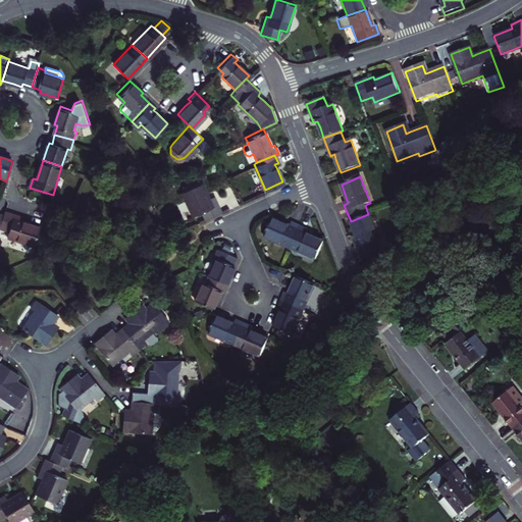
[(215,213),(221,210),(213,194),(209,196),(202,181),(199,183),(197,177),(180,186),(184,191),(181,191),(193,214),(202,210),(206,217),(215,213)]
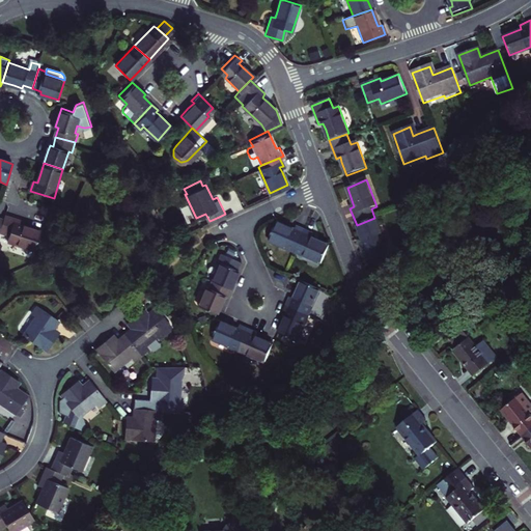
[(19,220),(7,216),(6,221),(2,233),(12,236),(10,243),(37,251),(43,231),(25,226),(27,222),(19,220)]
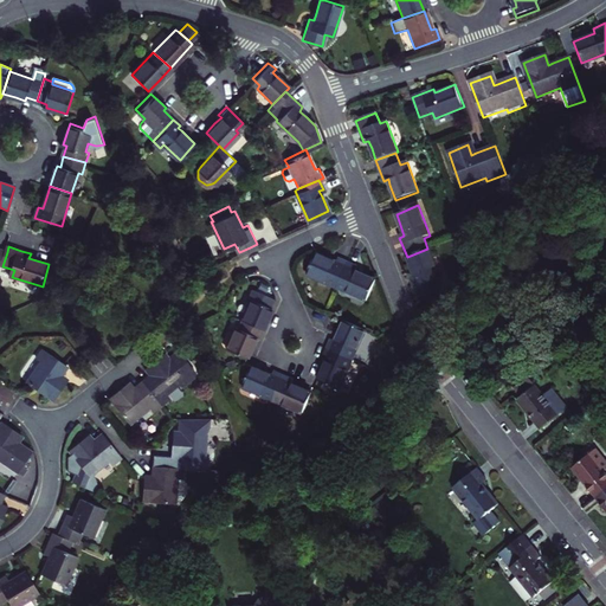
[(427,249),(407,257),(413,271),(416,278),(412,279),(420,302),(439,294),(436,282),(442,279),(430,247),(427,249)]
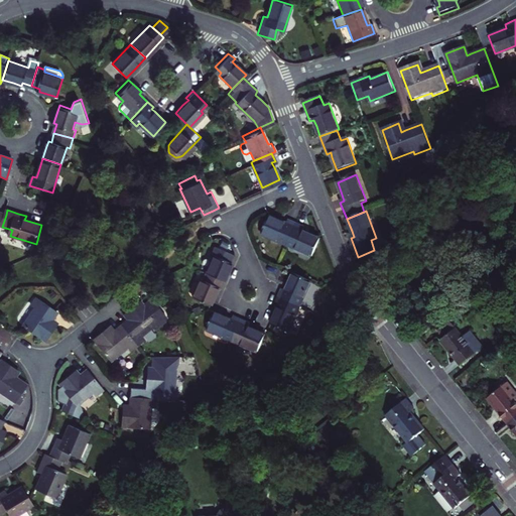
[(285,240),(294,220),(286,216),(284,220),(268,213),(260,229),(269,233),(285,240)]
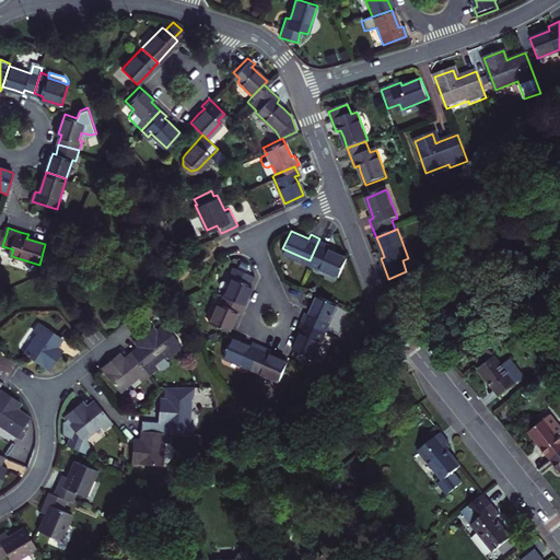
[(319,238),(310,260),(337,272),(346,254),(335,248),(326,245),(327,242),(319,238)]
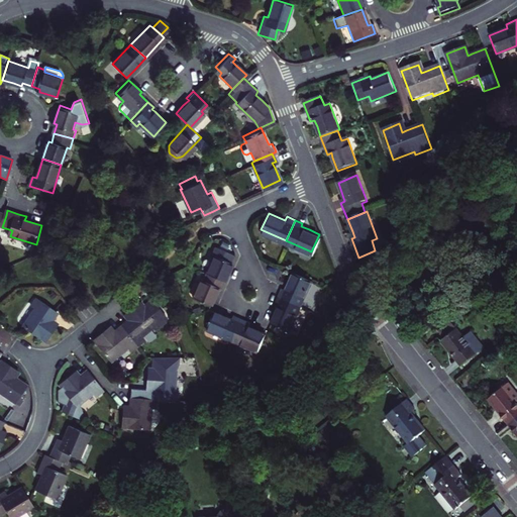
[(214,253),(206,270),(224,279),(228,270),(232,261),(229,261),(232,252),(215,244),(211,252),(214,253)]
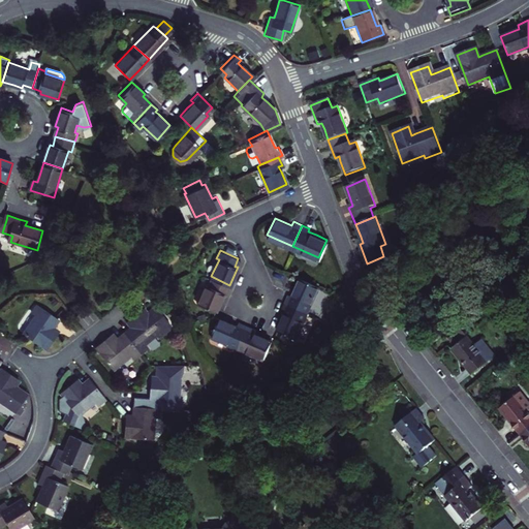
[(291,291),(288,290),(285,299),(306,309),(317,283),(299,275),(294,286),(291,291)]
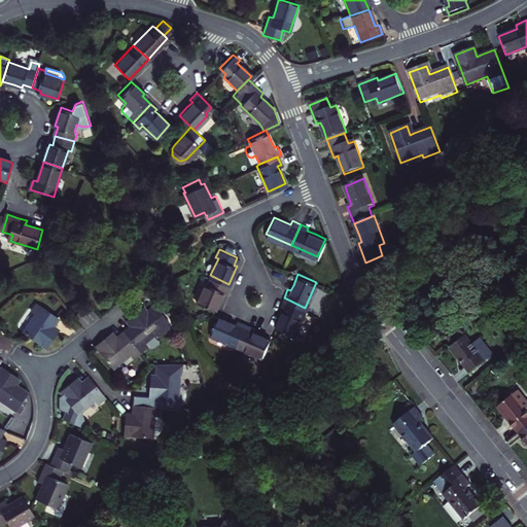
[(221,290),(224,292),(229,284),(210,275),(207,283),(203,282),(196,299),(214,307),(221,292),(221,290)]
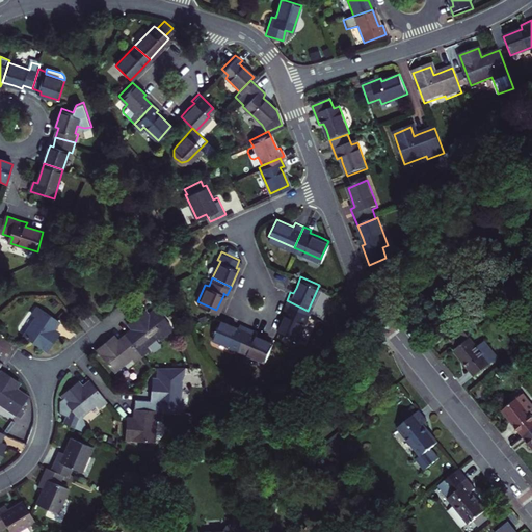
[(287,300),(283,310),(286,311),(284,318),(280,328),(297,336),(308,311),(287,300)]
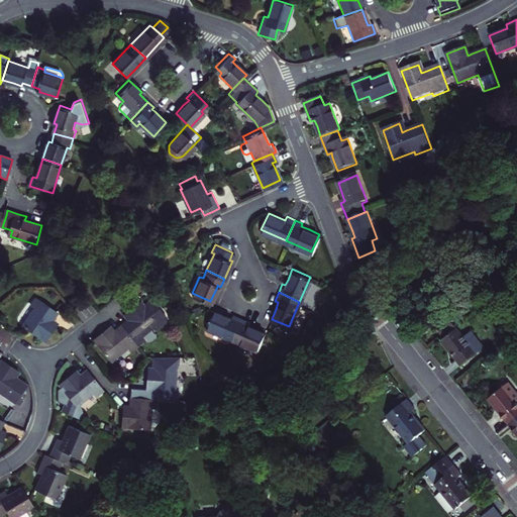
[(21,326),(43,340),(52,330),(55,326),(48,323),(55,314),(33,299),(28,307),(32,310),(21,326)]
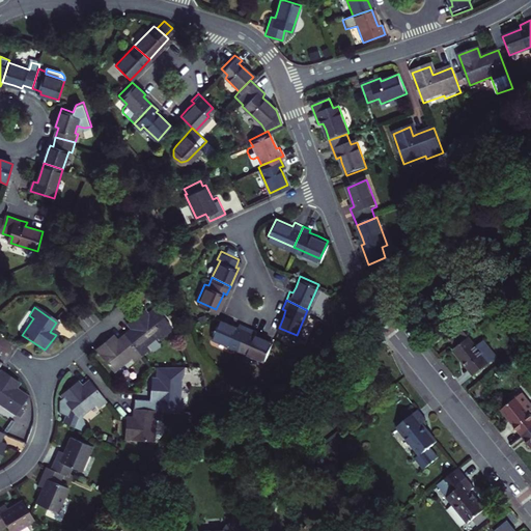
[(121,334),(139,355),(145,350),(142,345),(157,333),(142,316),(138,311),(131,318),(126,322),(130,327),(126,331),(121,334)]
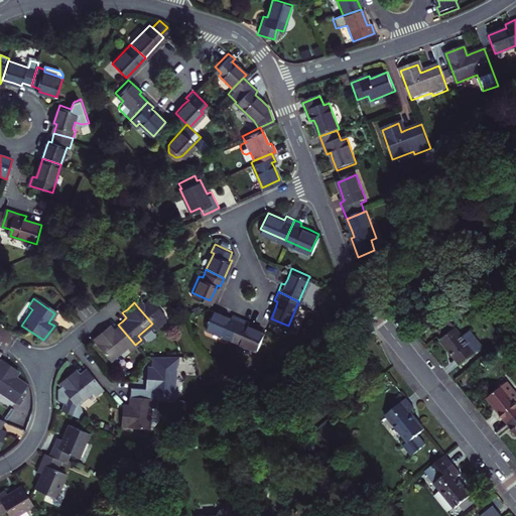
[(157,319),(144,303),(138,307),(152,324),(157,319)]
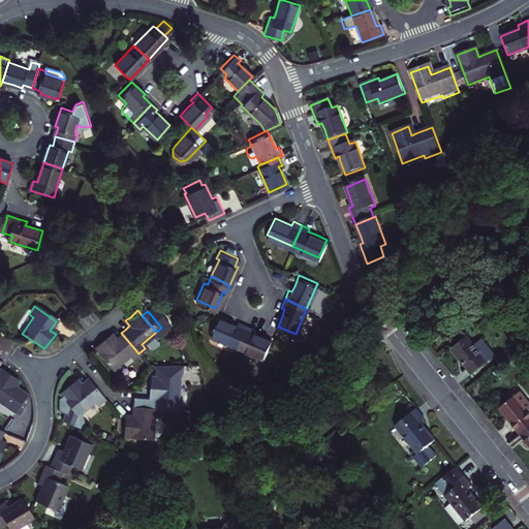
[(238,348),(247,323),(239,320),(238,324),(231,321),(220,317),(212,337),(238,348)]
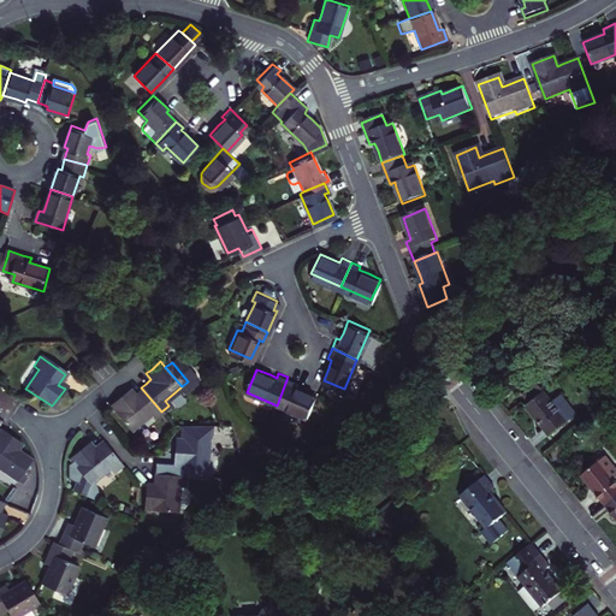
[(288,377),(277,406),(306,419),(317,394),(303,388),(297,385),(298,381),(288,377)]
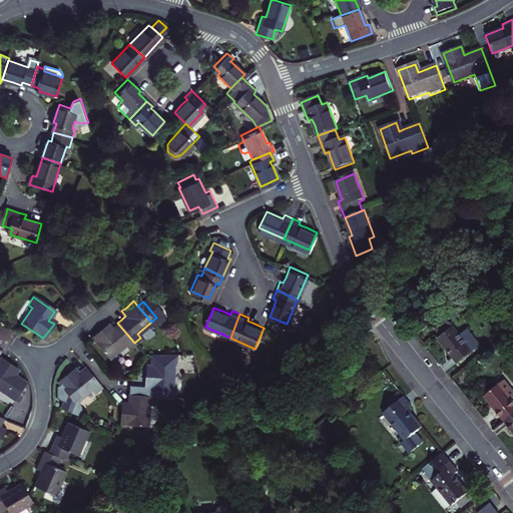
[(448,322),(438,331),(442,338),(438,342),(448,354),(457,367),(473,354),(467,346),(475,339),(469,332),(461,338),(448,322)]
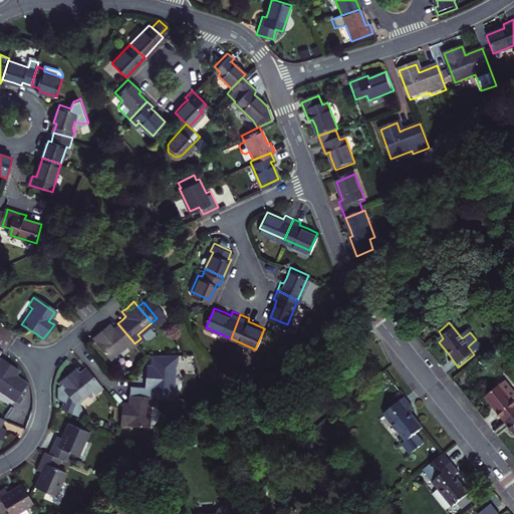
[(104,326),(92,336),(109,356),(122,346),(126,350),(135,343),(117,323),(110,329),(108,331),(104,326)]
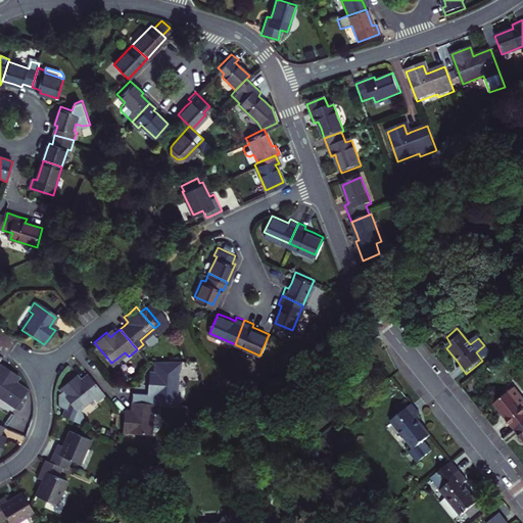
[(148,402),(155,402),(177,405),(177,394),(174,394),(174,373),(176,367),(176,360),(148,360),(148,371),(143,370),(143,382),(142,393),(149,393),(148,402)]
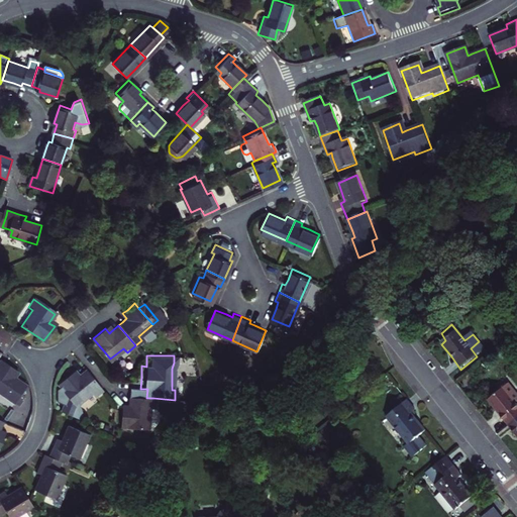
[(0,395),(15,405),(27,389),(20,384),(16,381),(20,377),(2,363),(0,365),(0,395)]
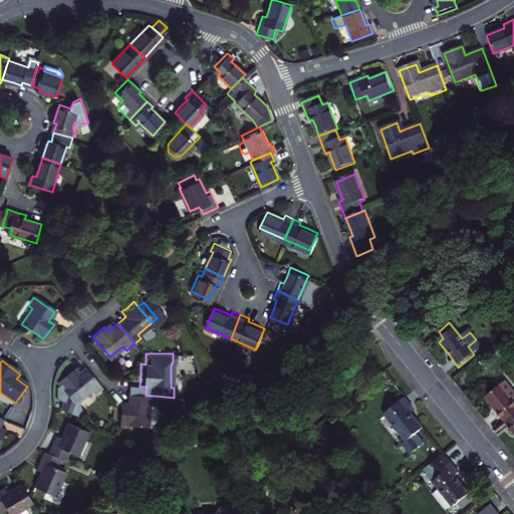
[(93,393),(101,388),(85,367),(75,375),(71,370),(61,378),(57,382),(59,384),(55,388),(56,400),(63,402),(61,409),(71,413),(76,402),(91,391),(93,393)]
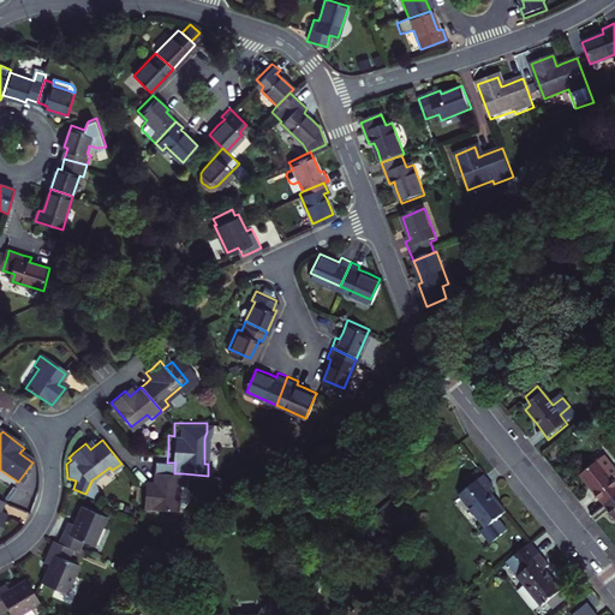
[(592,490),(604,507),(614,497),(614,460),(609,454),(581,477),(592,490)]
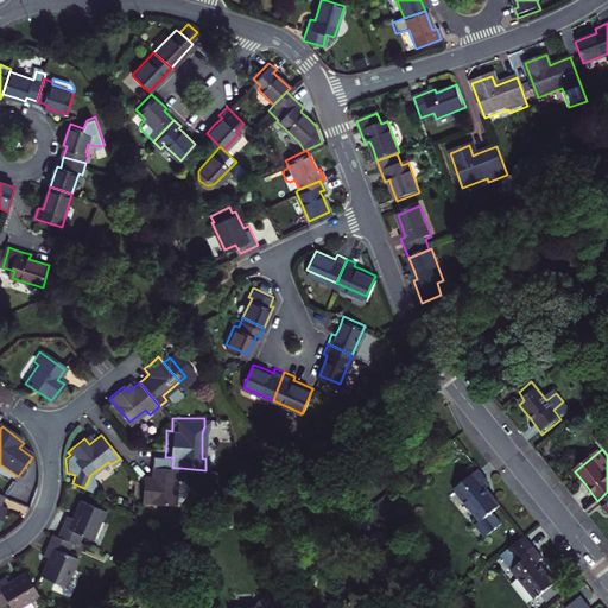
[(457,451),(450,457),(455,463),(460,460),(456,455),(458,454),(457,451)]
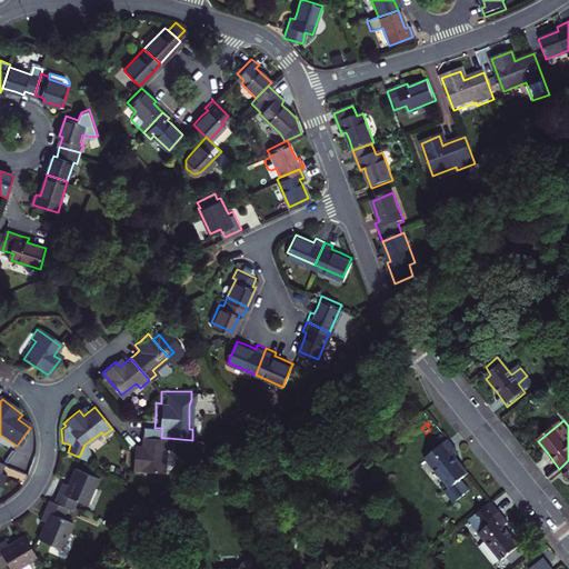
[(141,437),(161,438),(162,428),(155,428),(141,427),(141,437)]
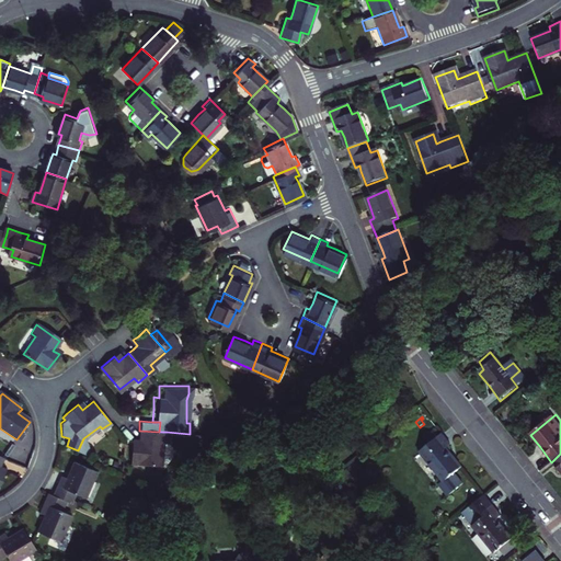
[(139,438),(138,438),(137,444),(132,443),(132,448),(130,464),(161,464),(161,442),(167,442),(167,432),(159,432),(139,431),(139,438)]
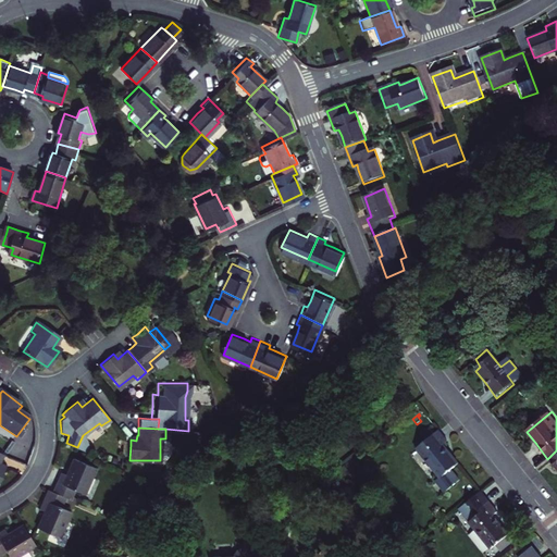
[(428,441),(418,448),(441,478),(436,481),(446,493),(460,482),(452,470),(459,465),(448,449),(444,445),(448,441),(440,431),(435,434),(430,428),(422,434),(428,441)]
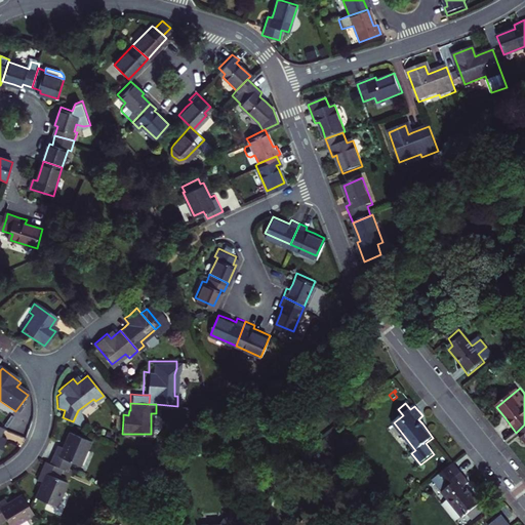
[(84,413),(78,410),(73,421),(79,425),(84,413)]
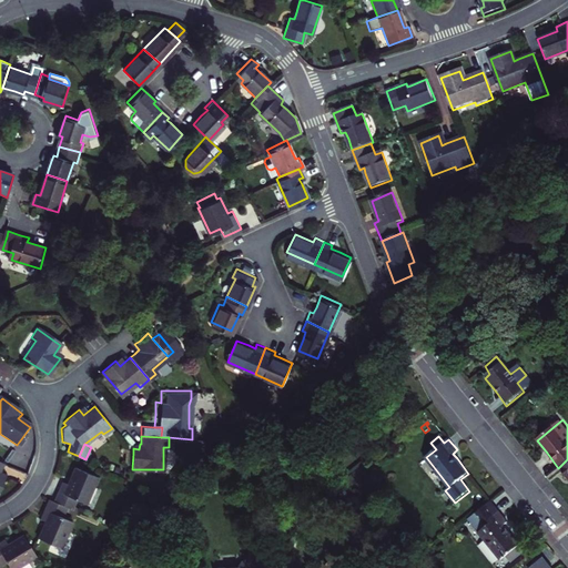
[(172,453),(169,447),(163,447),(163,469),(166,469),(171,464),(172,453)]
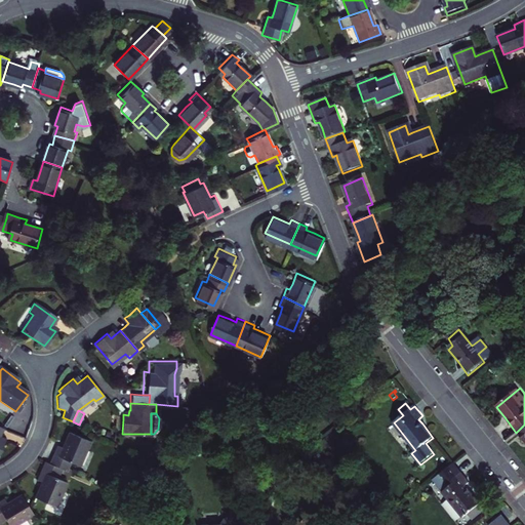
[(524,425),(516,433),(524,443),(524,425)]
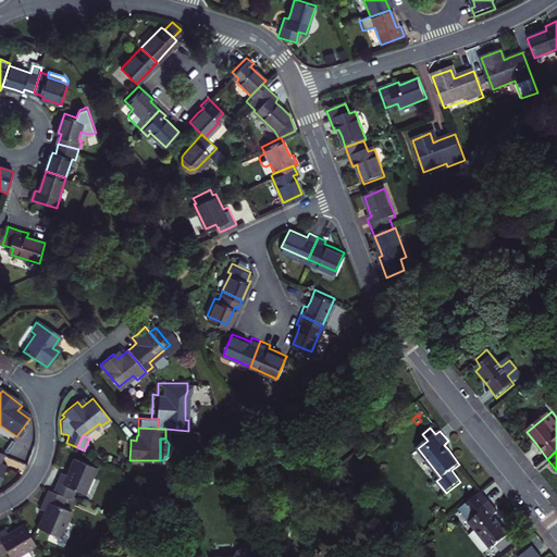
[(64,497),(67,498),(73,489),(83,493),(94,467),(72,458),(65,473),(60,471),(58,477),(51,491),(64,497)]
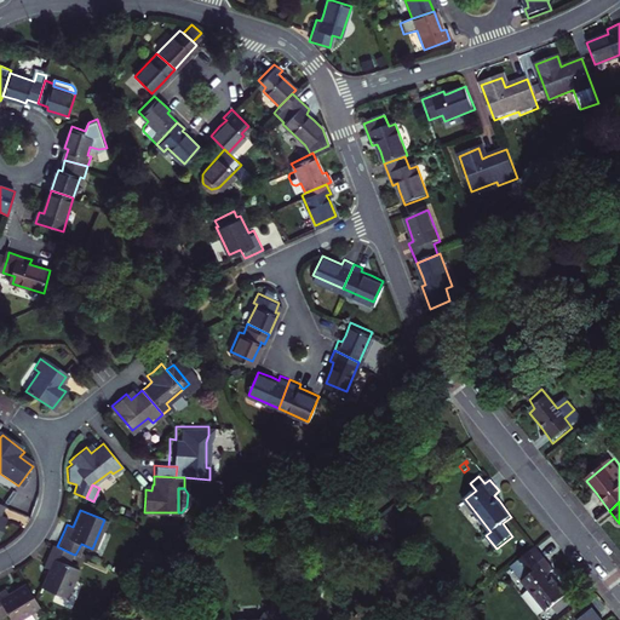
[(57,546),(51,544),(45,560),(42,566),(49,568),(41,586),(65,596),(78,568),(67,563),(72,554),(57,546)]
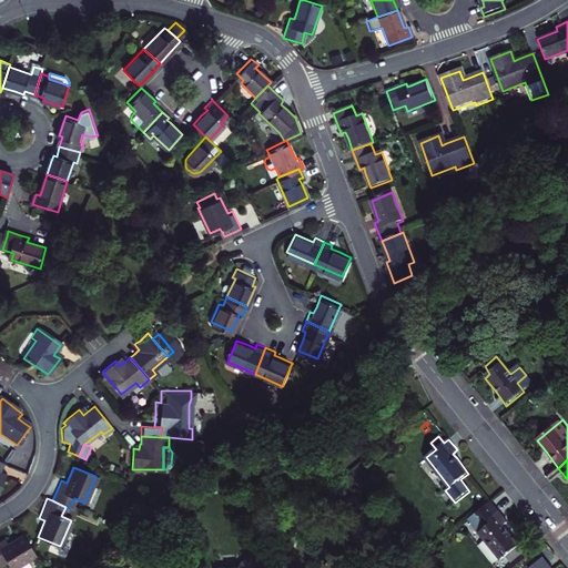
[(468,520),(501,560),(506,557),(511,564),(525,553),(519,546),(508,534),(503,526),(506,524),(489,503),(468,520)]
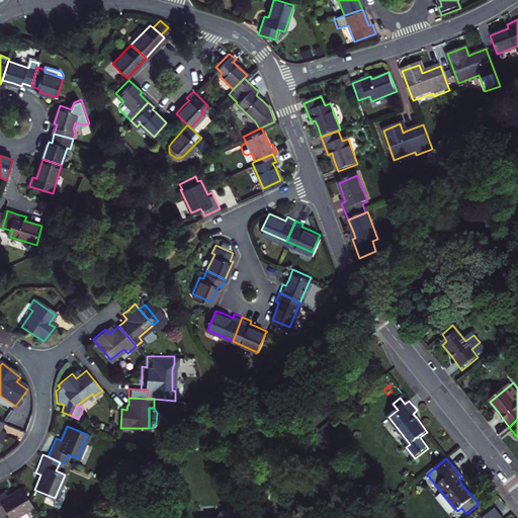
[(2,494),(0,494),(0,515),(5,512),(8,517),(25,517),(22,513),(32,506),(21,488),(7,497),(4,492),(2,494)]
